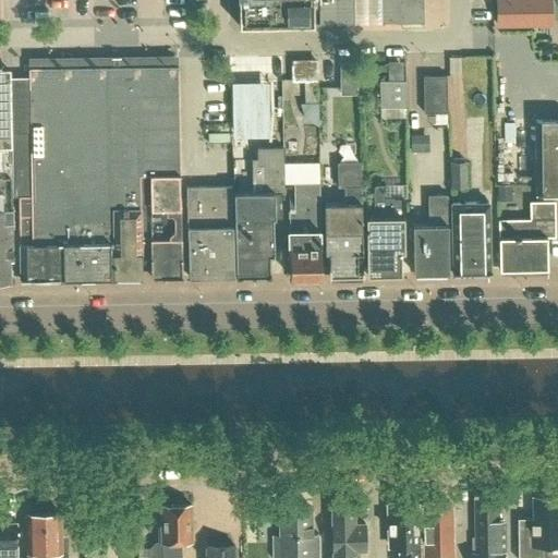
[(237,0),(237,27),(352,25),(352,0),(237,0)]
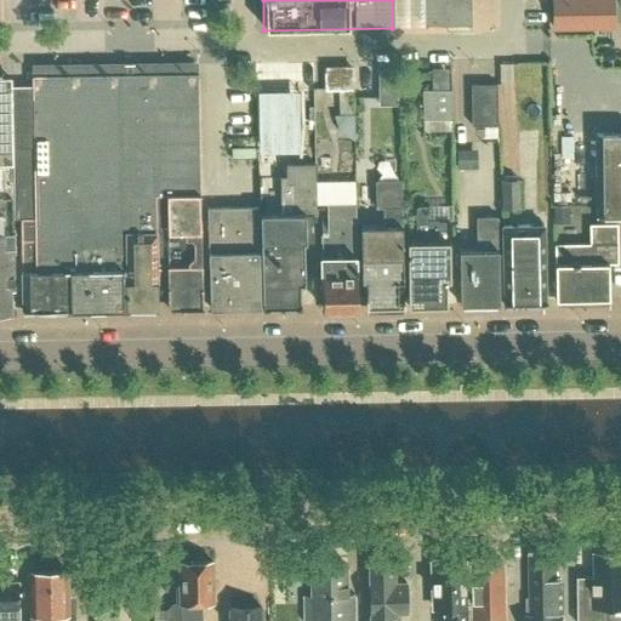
[(423,0),(425,27),(471,26),(471,0),(423,0)]
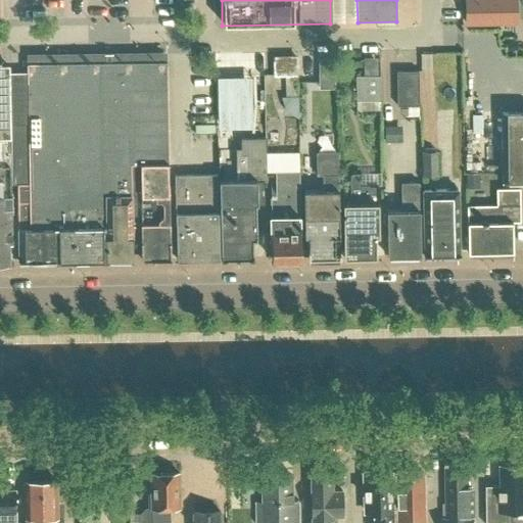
[(497,26),(497,0),(461,0),(462,26),(497,26)]
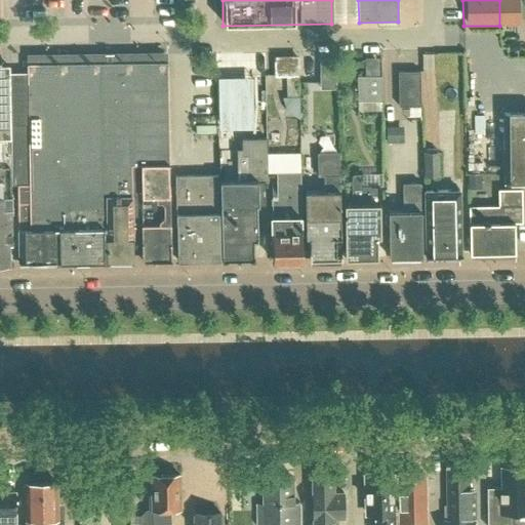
[(295,73),(294,55),(273,56),(273,74),(295,73)]
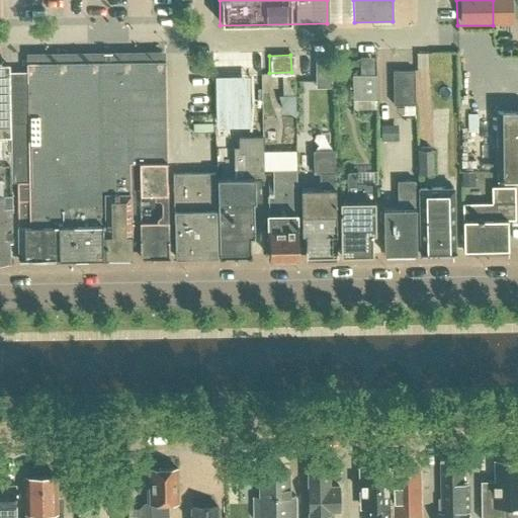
[(317,57),(317,87),(332,87),(332,57),(317,57)]
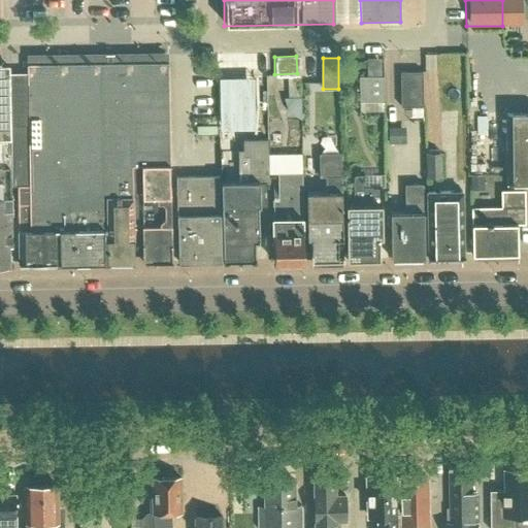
[(171,262),(169,184),(167,184),(167,166),(168,166),(166,63),(101,64),(25,65),(25,72),(7,72),(12,186),(18,186),(20,265),(60,265),(133,263),(131,166),(140,166),(141,198),(153,197),(153,224),(141,224),(142,262),(171,262)]
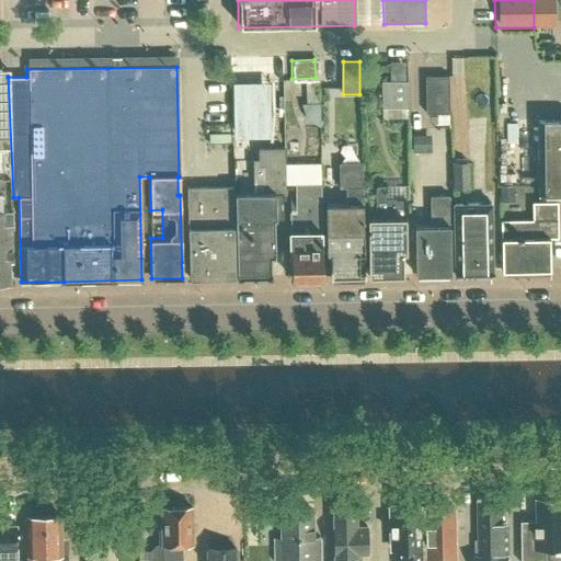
[(13,197),(8,77),(8,70),(2,70),(0,70),(0,283),(9,283),(9,261),(12,261),(12,210),(13,210),(13,197)]
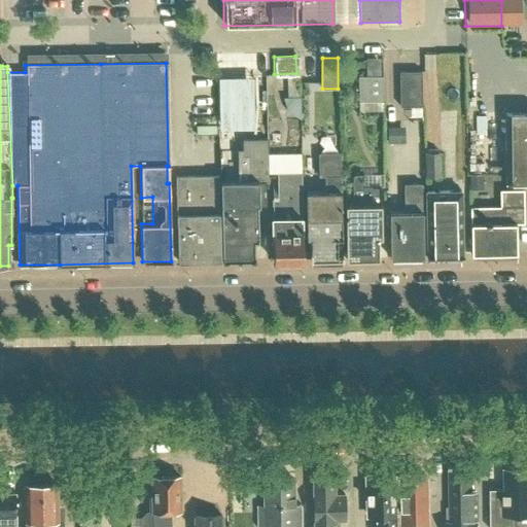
[(398,71),(399,106),(421,105),(421,70),(398,71)]
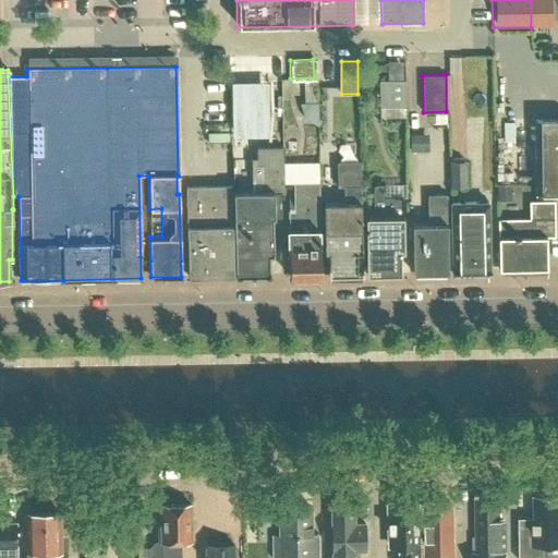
[(404,107),(404,81),(379,81),(379,107),(404,107)]
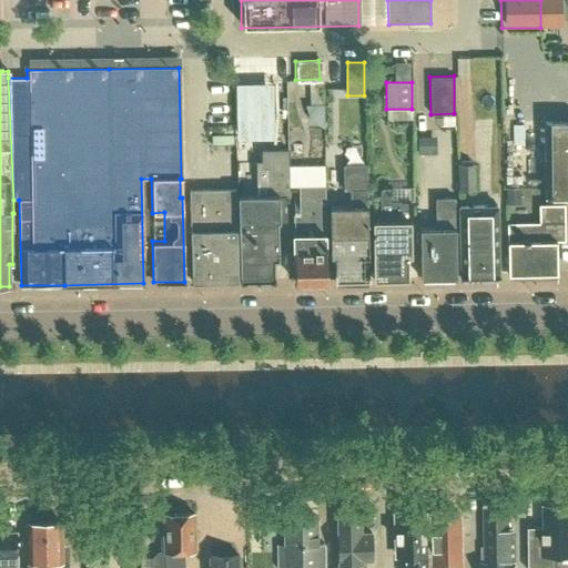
[(567,122),(545,123),(546,198),(567,196),(567,122)]
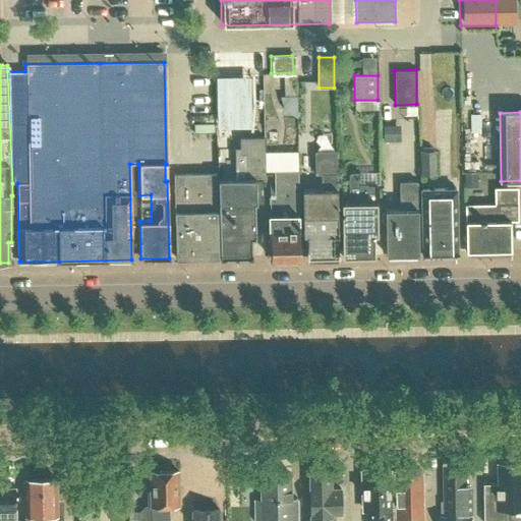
[(194,124),(194,132),(215,132),(214,124),(194,124)]
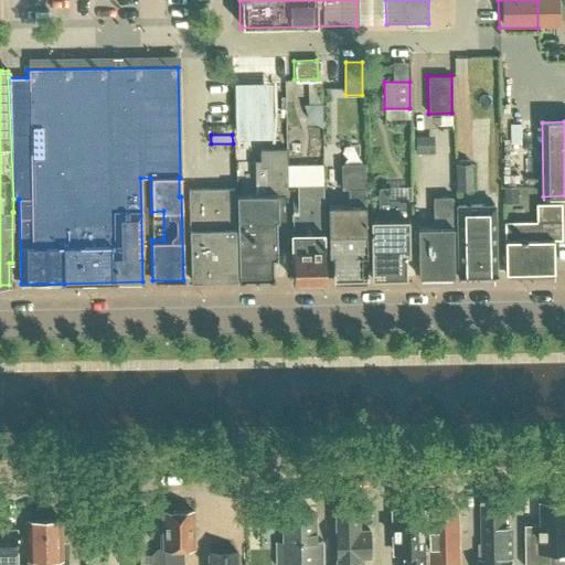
[(415,136),(415,153),(429,153),(429,136),(415,136)]
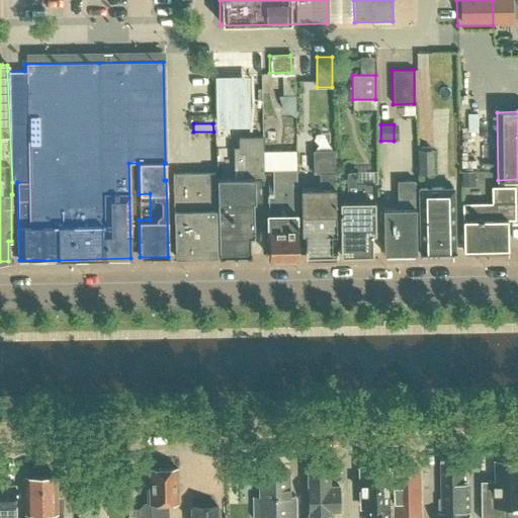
[(245,177),(216,178),(218,256),(250,255),(249,237),(253,237),(252,202),(254,202),(254,177),(264,177),(263,136),(239,136),(239,153),(245,153),(245,177)]
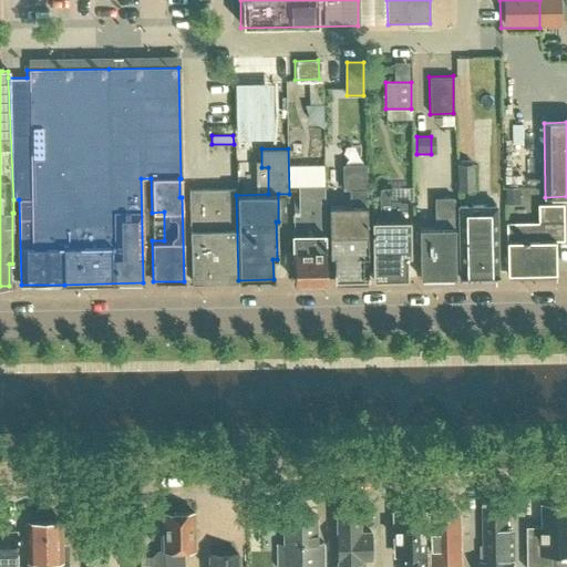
[(474,163),(456,163),(457,189),(474,189),(474,163)]
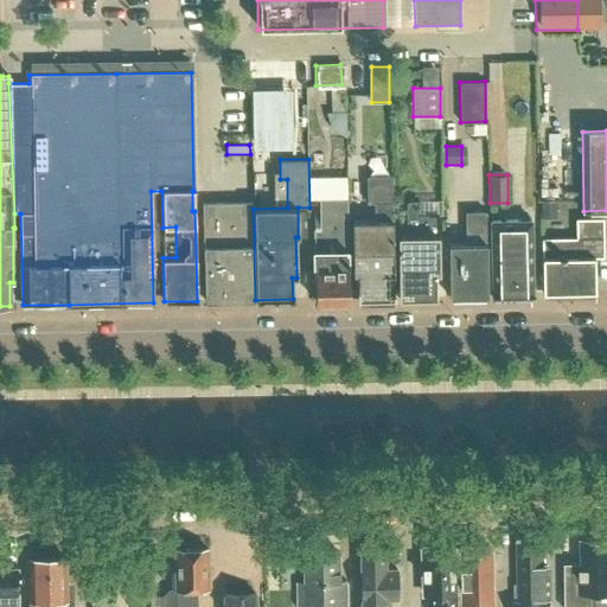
[(359,300),(395,299),(391,177),(366,177),(368,203),(374,203),(375,223),(352,223),(355,275),(358,275),(359,300)]
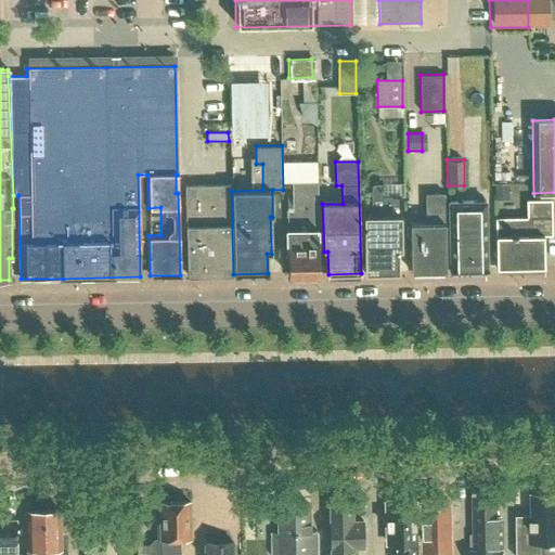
[(318,182),(293,183),(294,211),(285,211),(287,275),(319,274),(318,182)]
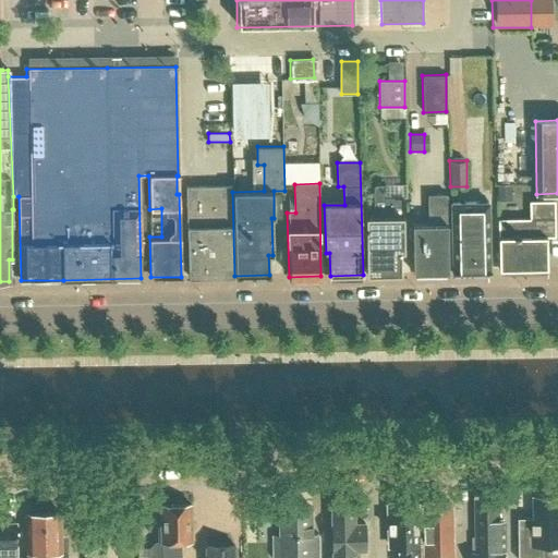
[(497,184),(497,201),(510,201),(510,184),(497,184)]
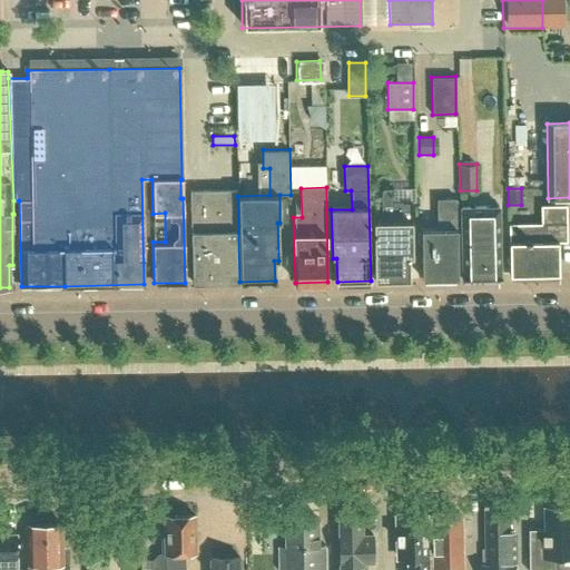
[(190,283),(237,282),(235,189),(189,190),(190,283)]
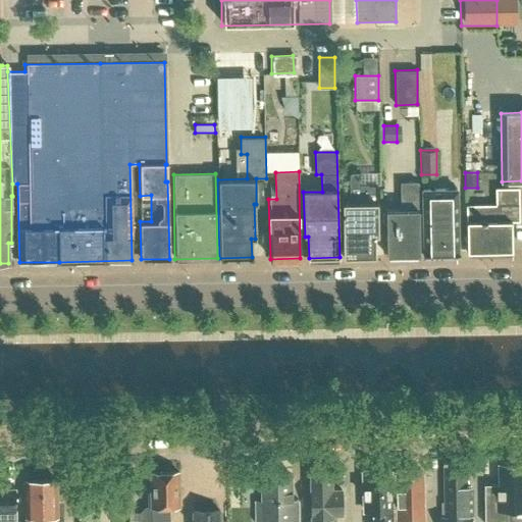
[(375,186),(381,186),(380,173),(350,173),(351,189),(348,189),(348,196),(352,196),(352,200),(348,200),(348,203),(343,203),(344,257),(374,256),(374,235),(377,235),(375,186)]
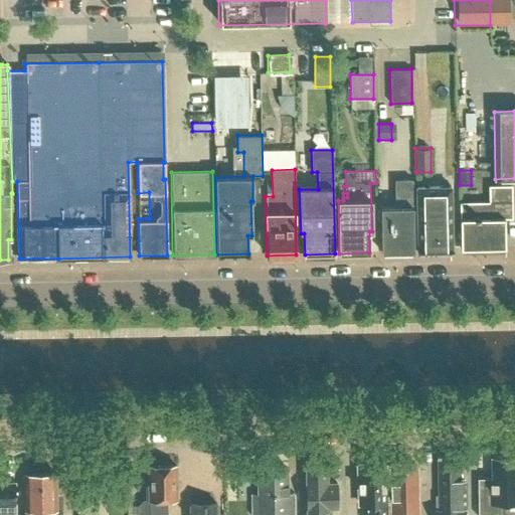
[(394,180),(394,207),(380,207),(381,251),(413,250),(411,179),(394,180)]
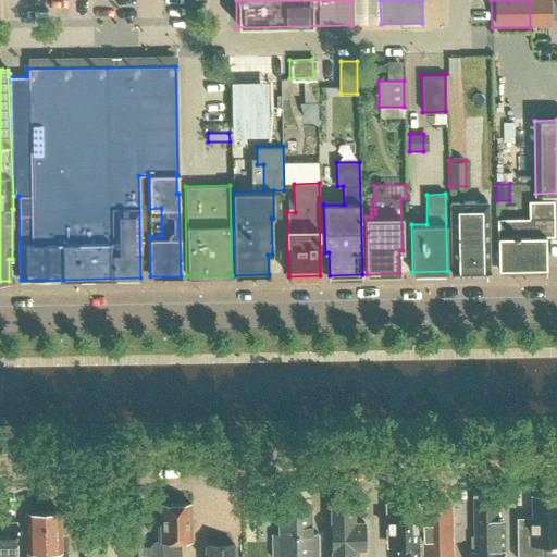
[(553,200),(529,200),(529,219),(496,219),(497,269),(545,268),(544,237),(554,236),(553,200)]
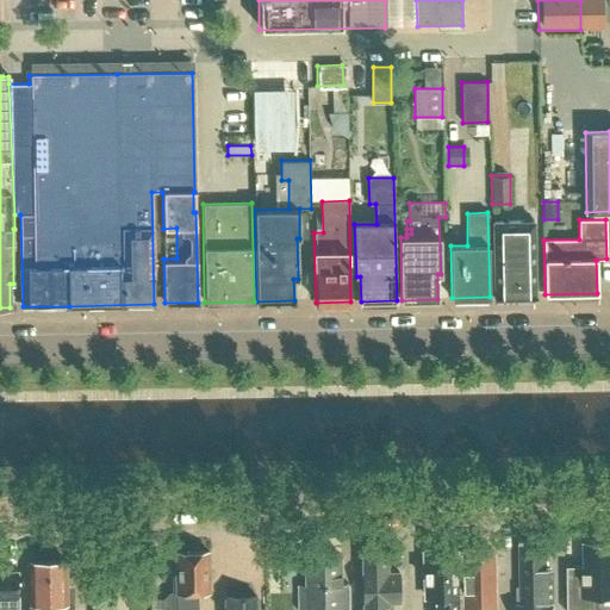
[(534,221),(493,222),(495,298),(535,297),(534,221)]
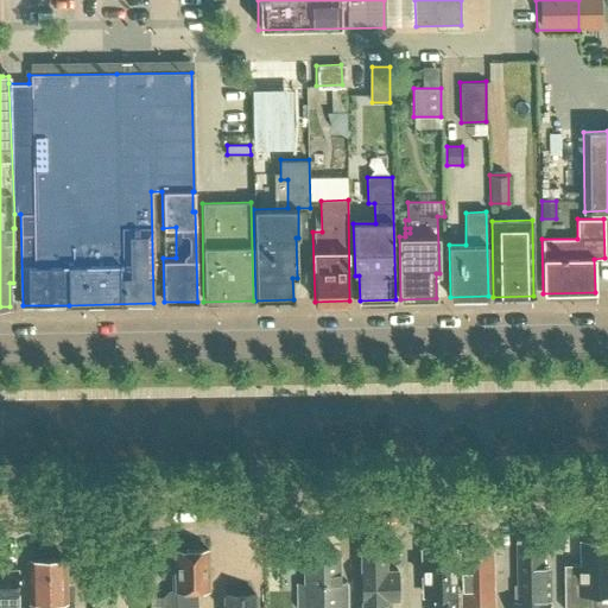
[(594,607),(595,594),(607,594),(607,538),(577,539),(578,564),(564,564),(563,607),(594,607)]
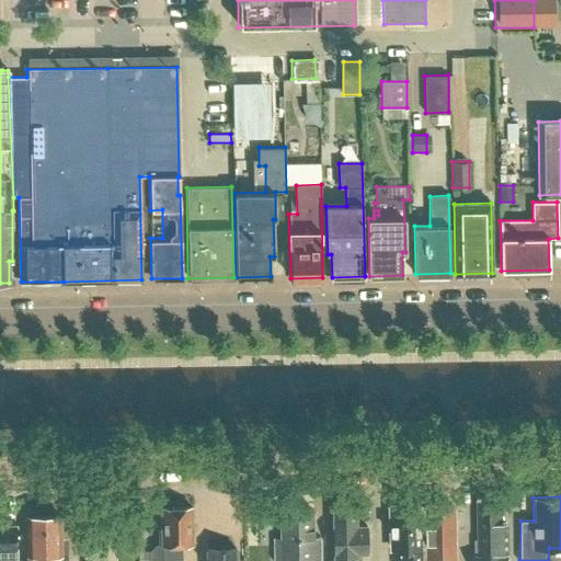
[(500,499),(476,500),(477,541),(473,541),(473,551),(476,551),(476,560),(506,560),(506,524),(500,524),(500,499)]
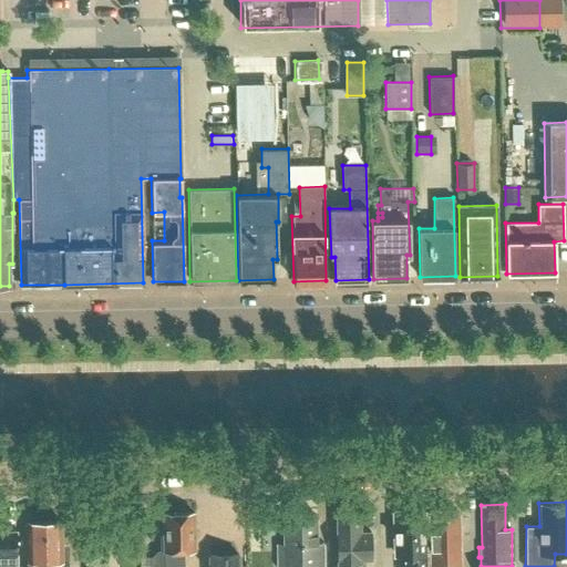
[(359,506),(337,506),(338,560),(342,560),(341,566),(363,566),(364,559),(371,559),(371,532),(359,533),(359,506)]
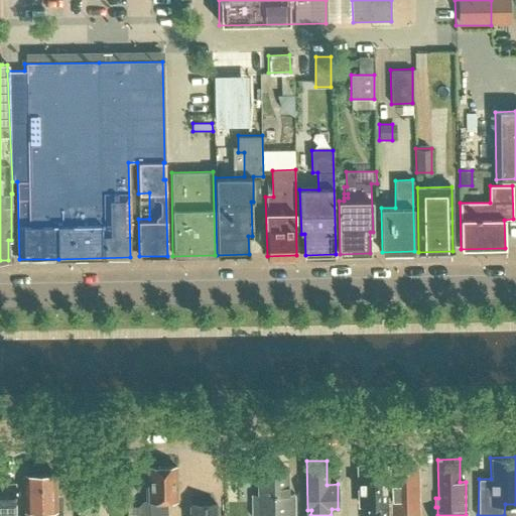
[(391,466),(392,514),(418,513),(418,466),(391,466)]
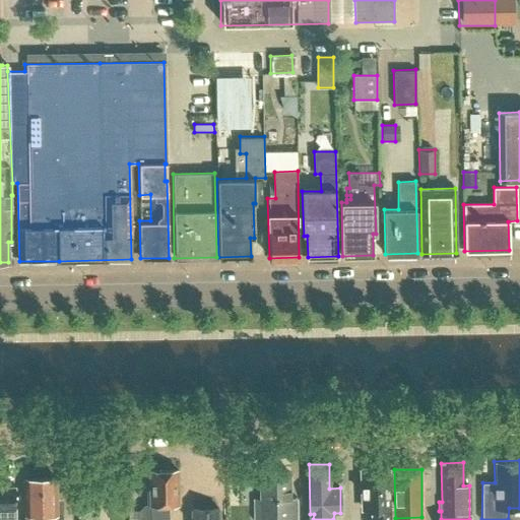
[(168,519),(168,504),(178,504),(177,470),(149,470),(150,491),(147,491),(148,505),(151,505),(151,511),(139,511),(139,519),(168,519)]
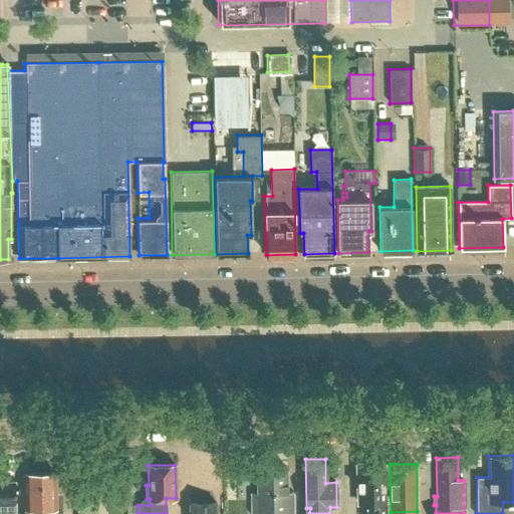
[(384,513),(383,466),(355,466),(357,504),(367,504),(367,513),(384,513)]
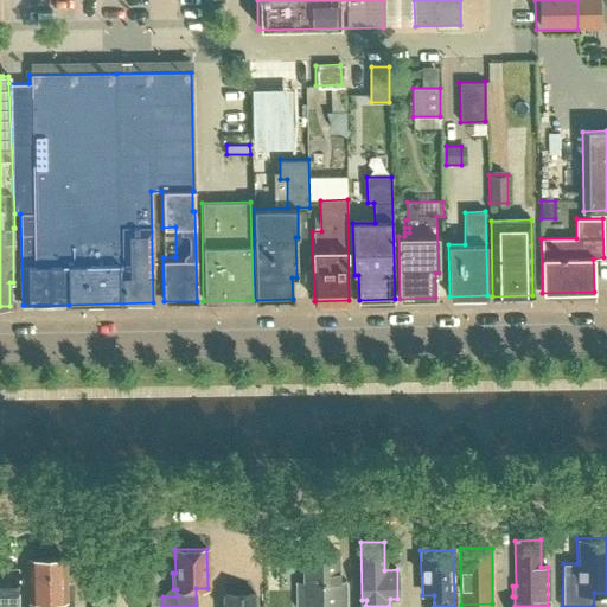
[(346,606),(346,581),(339,581),(339,555),(302,555),(302,581),(296,581),(296,606),(346,606)]
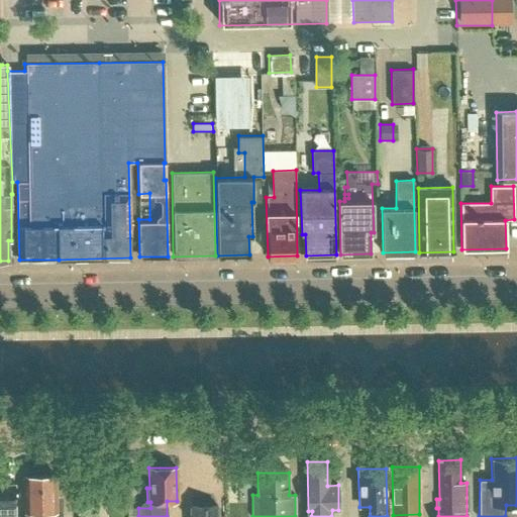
[(56,516),(56,476),(24,476),(25,516),(56,516)]
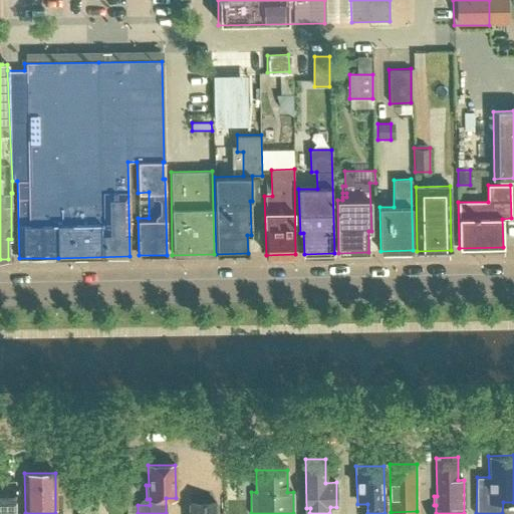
[(14,513),(14,511),(14,479),(0,479),(0,513),(14,513)]
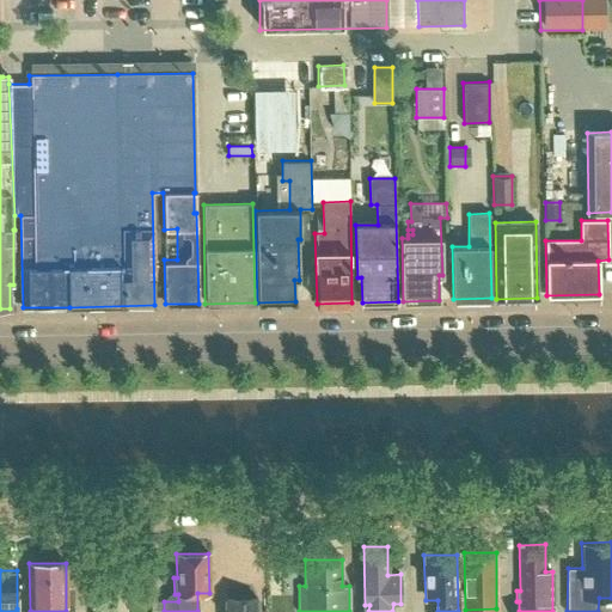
[(227,611),(256,611),(256,600),(228,600),(227,611)]
